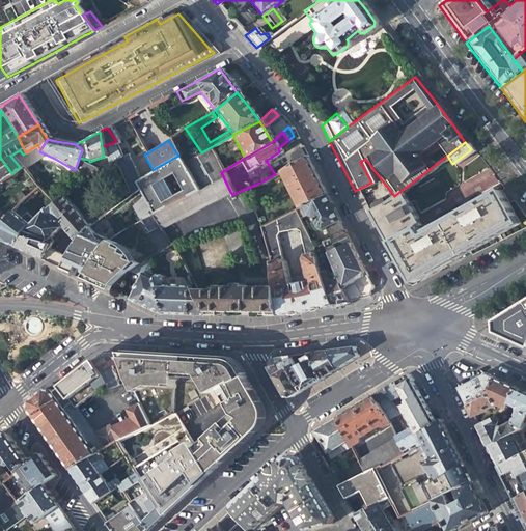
[(114,159),(118,157),(112,143),(102,146),(104,157),(105,164),(114,159)]
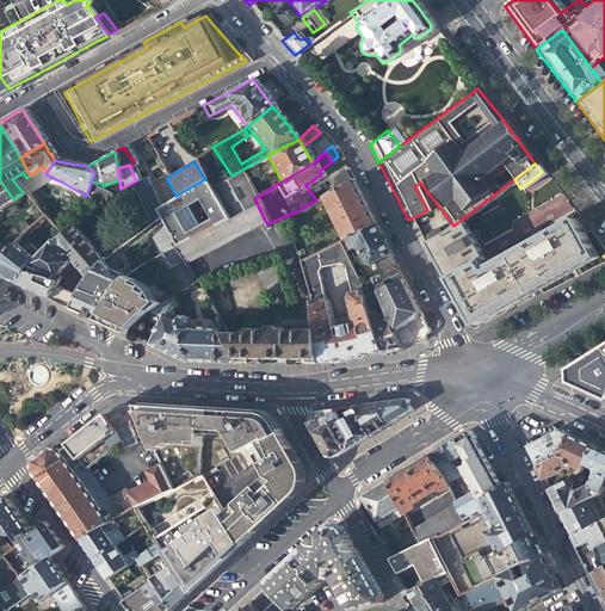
[(329,179),(335,190),(350,181),(344,170),(331,177),(331,178),(329,179)]
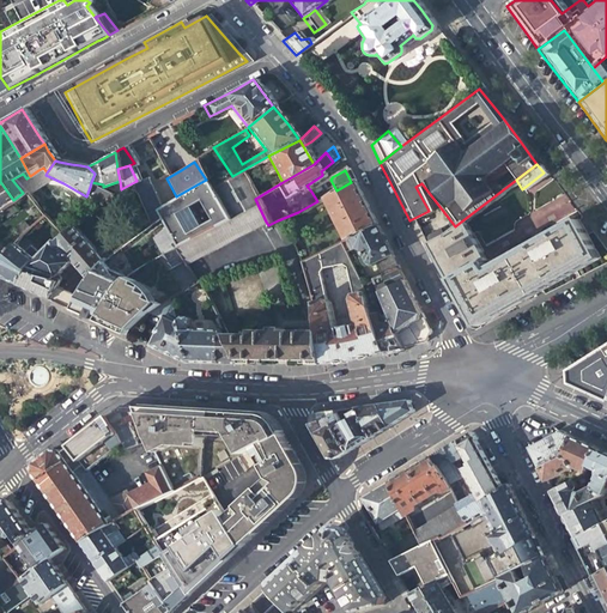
[(181,266),(266,222),(255,199),(241,171),(232,176),(208,189),(225,220),(174,248),(171,249),(181,266)]
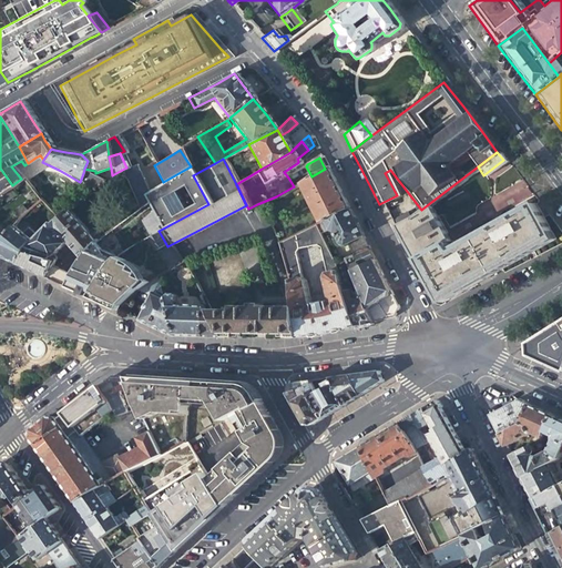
[(147,191),(133,165),(126,168),(122,170),(139,205),(145,200),(142,194),(147,191)]
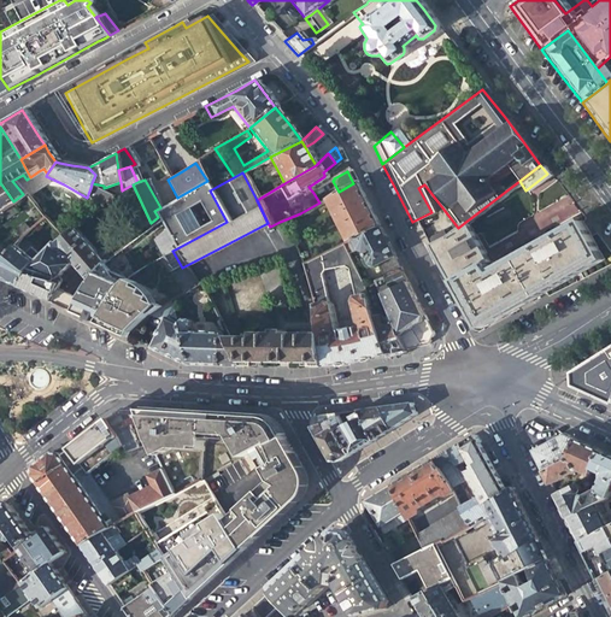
[(158,217),(175,250),(227,222),(210,191),(205,182),(177,198),(169,203),(168,203),(160,207),(154,211),(158,217)]
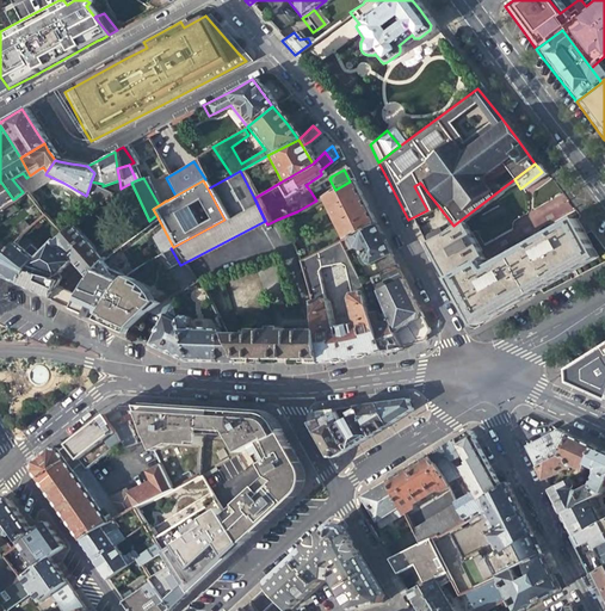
[(105,193),(103,186),(103,184),(91,181),(90,186),(105,193)]
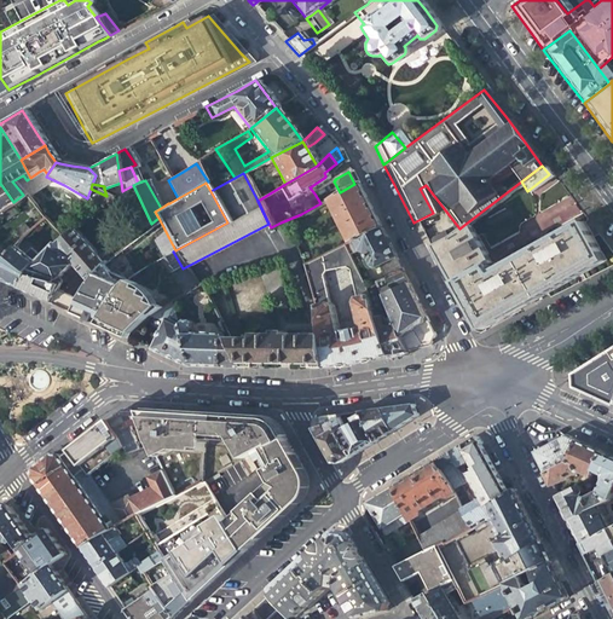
[(325,201),(346,242),(376,227),(374,223),(369,213),(364,203),(359,192),(354,184),(340,192),(325,201)]
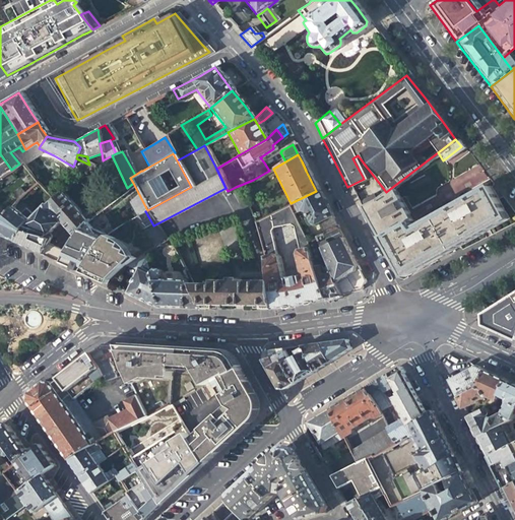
[(0,178),(1,177),(11,170),(1,155),(0,156),(0,178)]
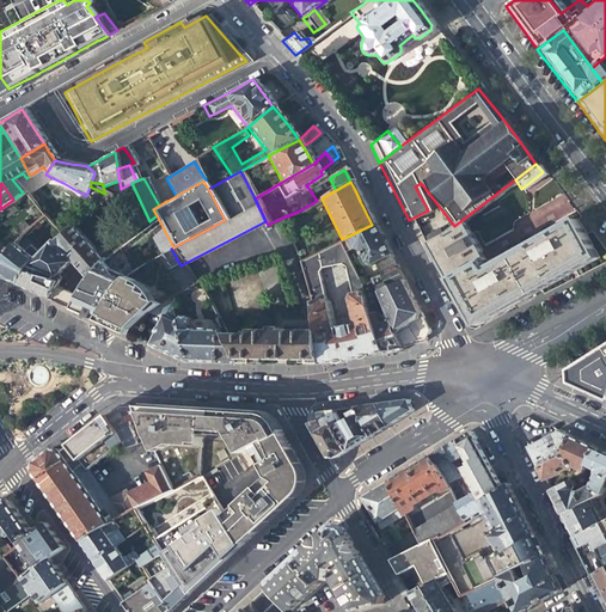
[(109,196),(105,194),(90,187),(86,196),(97,203),(109,196)]
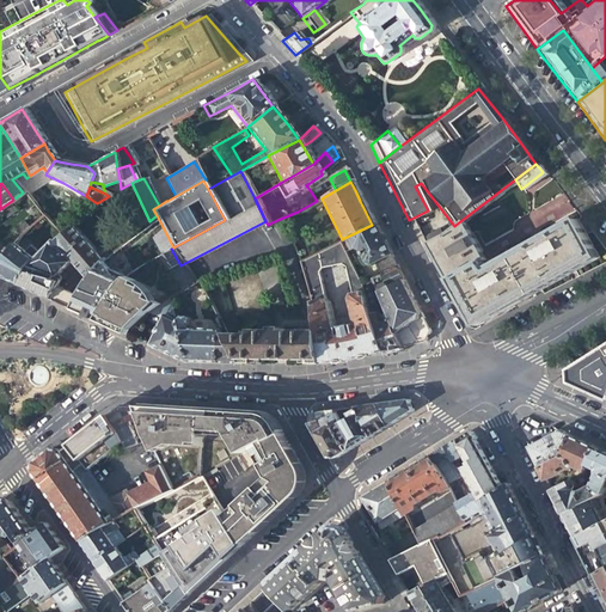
[(41,215),(23,193),(13,200),(1,208),(0,209),(0,230),(14,218),(25,230),(41,215)]
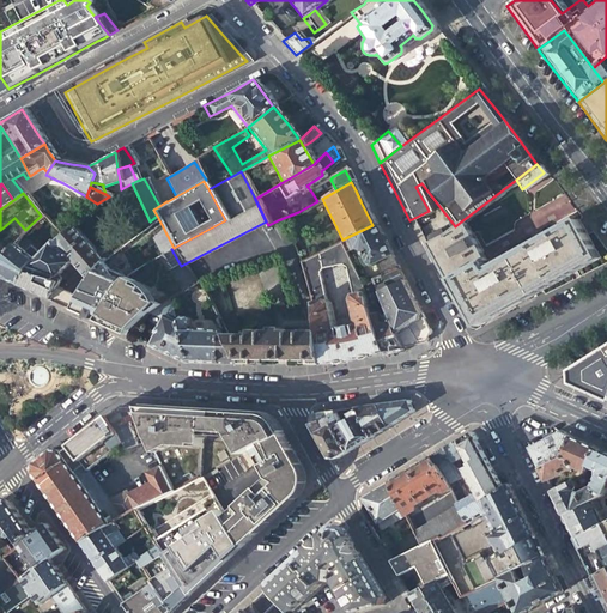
[(74,297),(66,309),(92,321),(126,273),(171,249),(174,248),(157,216),(150,222),(147,224),(104,258),(99,260),(74,297)]
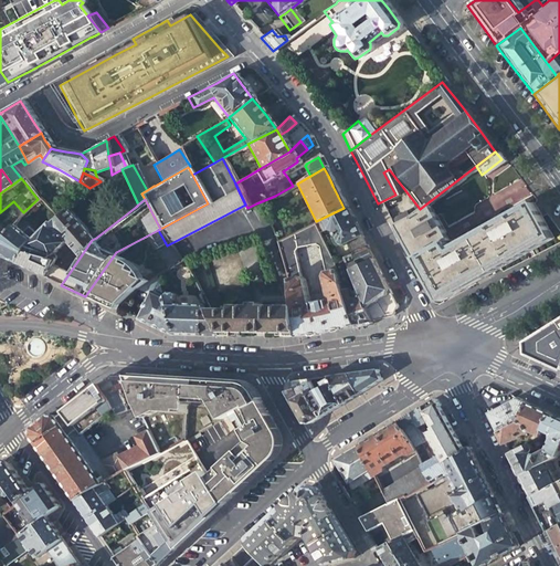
[(445,239),(425,205),(420,209),(410,217),(393,224),(397,230),(405,247),(412,259),(413,258),(418,264),(433,291),(439,301),(498,265),(526,250),(549,237),(536,212),(529,201),(446,249),(442,241),(445,239)]
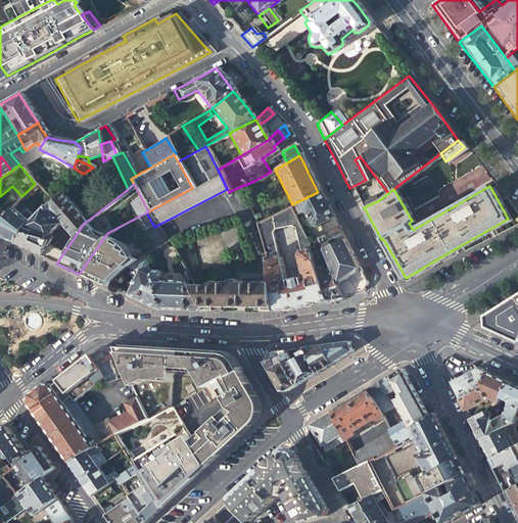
[(243,200),(237,188),(229,192),(228,192),(234,204),(243,200)]
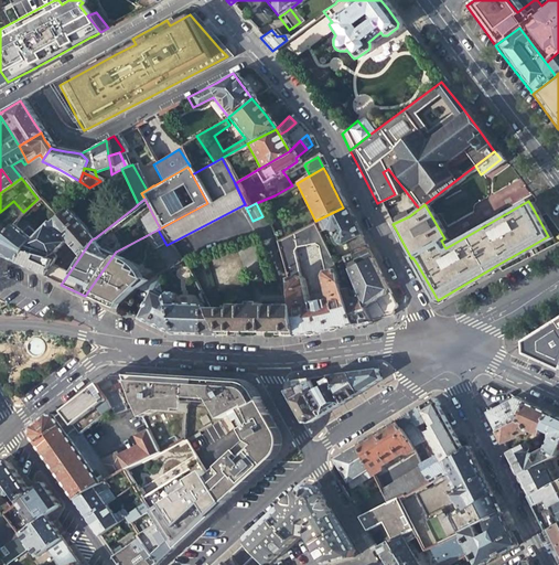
[(343,244),(350,257),(364,248),(361,242),(351,223),(343,208),(315,221),(312,223),(318,234),(324,231),(330,233),(335,246),(339,246),(343,244)]
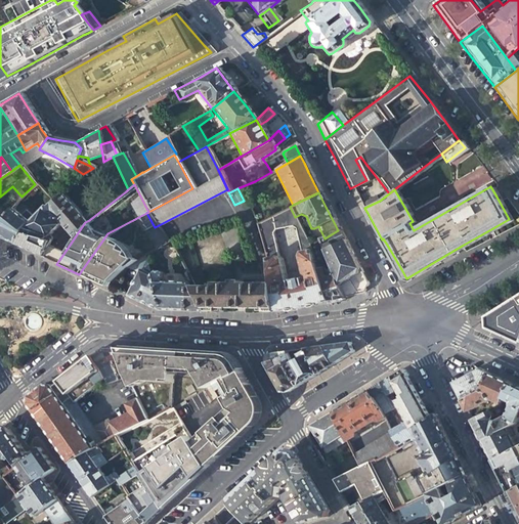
[(71,237),(60,253),(63,254),(85,222),(89,220),(86,216),(82,216),(80,217),(59,194),(51,202),(32,219),(19,232),(46,246),(48,241),(48,237),(46,235),(58,223),(71,237)]
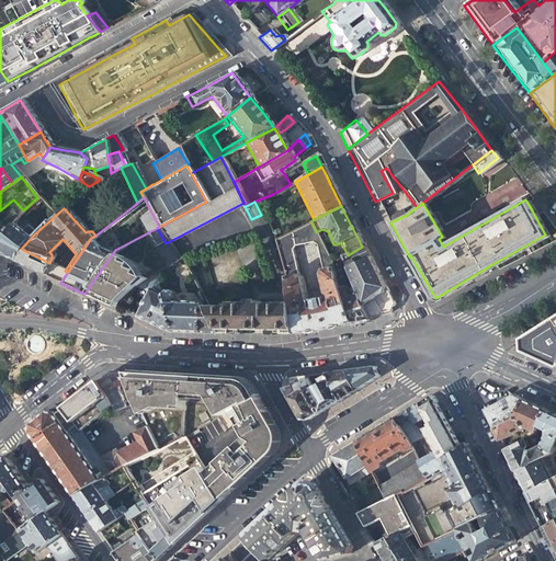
[(330,264),(316,232),(310,221),(273,239),(284,283),(287,305),(290,334),(320,330),(326,329),(348,323),(330,264)]
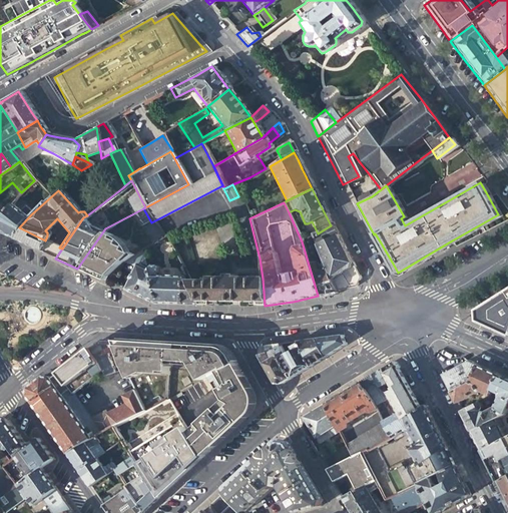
[(10,204),(0,216),(0,233),(10,238),(19,227),(31,214),(24,209),(21,213),(10,204)]
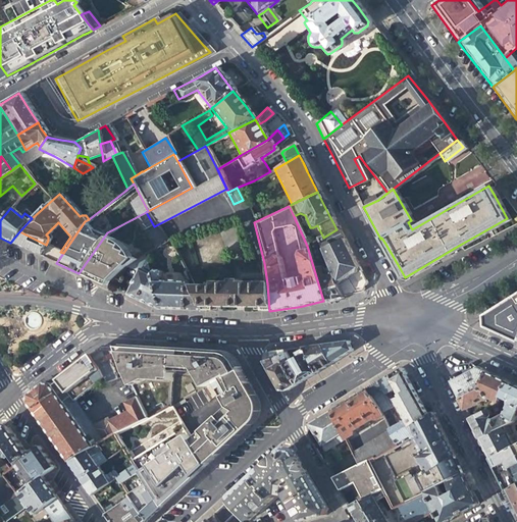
[(107,232),(79,273),(103,284),(122,266),(124,266),(143,254),(162,242),(154,226),(146,212),(107,232)]
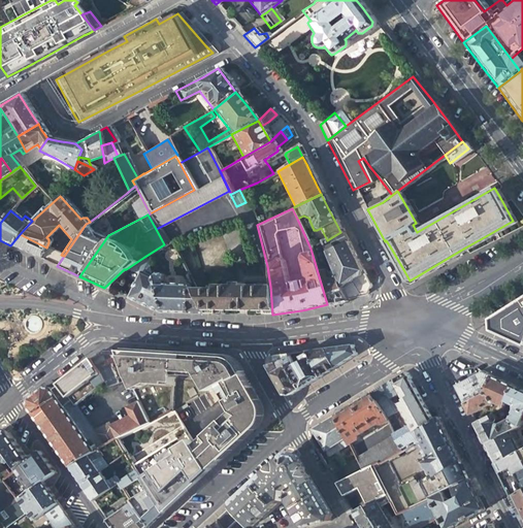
[(340,232),(327,240),(331,250),(345,241),(342,236),(340,232)]
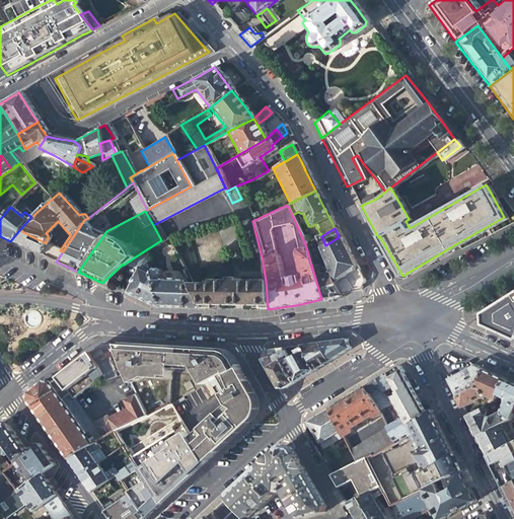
[(40,254),(46,243),(19,230),(10,241),(40,254)]
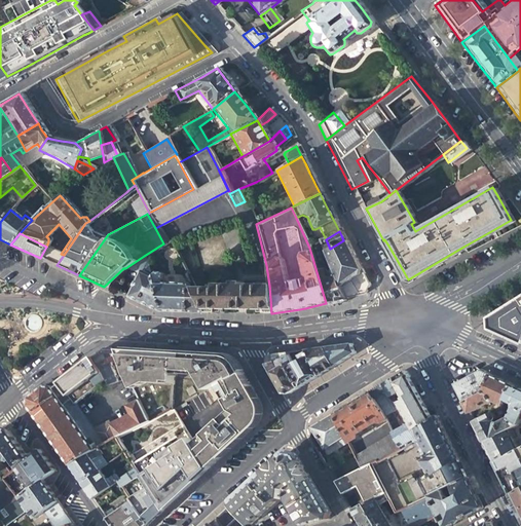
[(331,270),(338,287),(362,276),(357,267),(346,246),(343,240),(330,249),(326,239),(319,242),(331,270)]
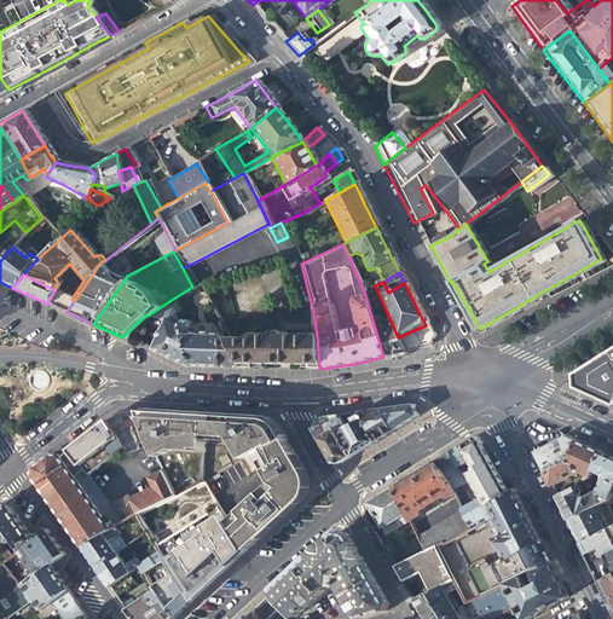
[(369,289),(364,291),(383,357),(404,352),(398,337),(389,318),(381,320),(369,289)]
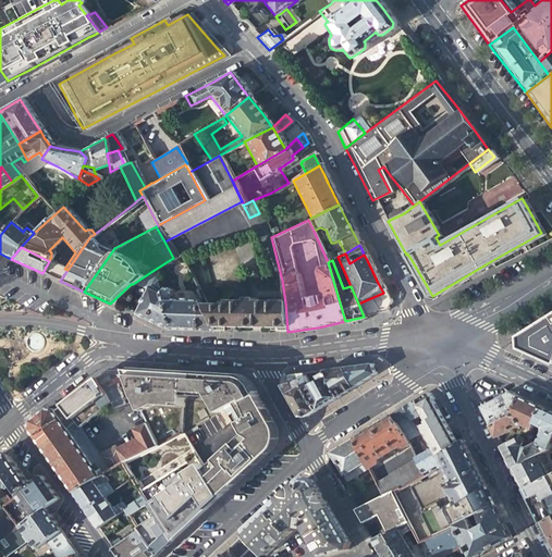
[(64,269),(49,261),(43,273),(60,281),(68,270),(64,269)]
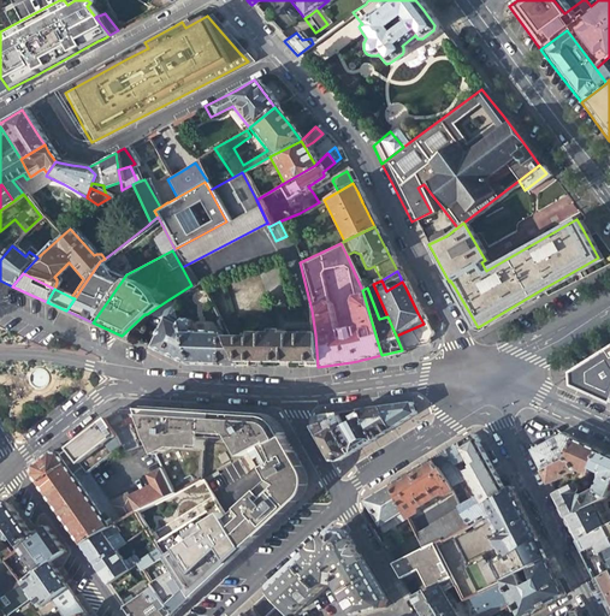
[(169,302),(169,300),(147,314),(160,321),(161,318),(169,302)]
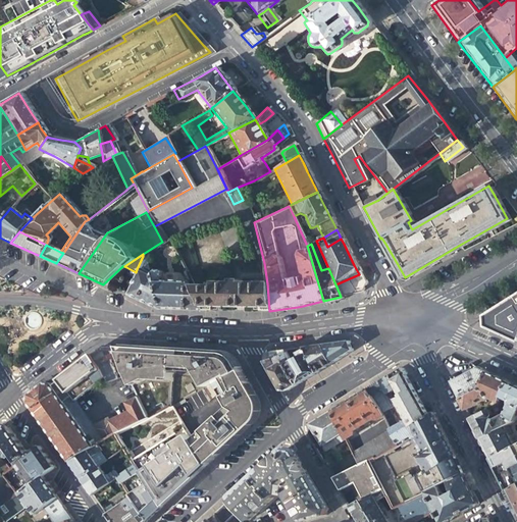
[(131,282),(124,295),(155,309),(151,282),(148,274),(137,269),(136,272),(131,282)]
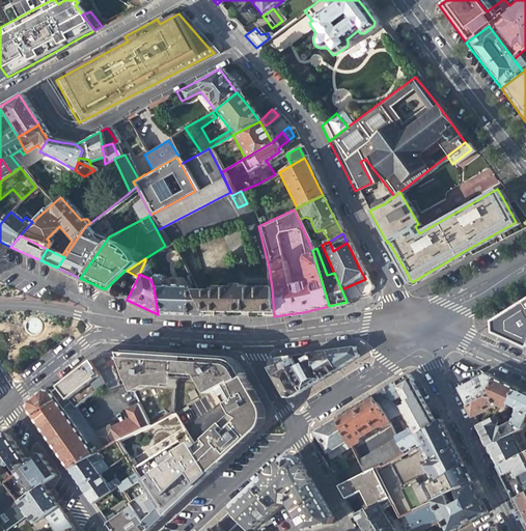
[(151,276),(150,279),(154,287),(158,287),(158,282),(160,280),(157,275),(151,276)]
